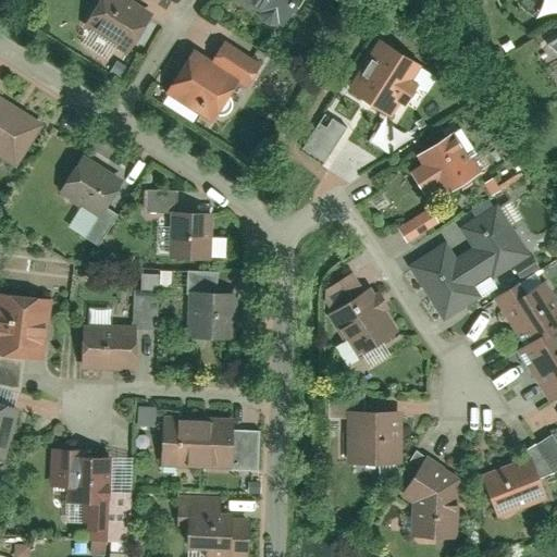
[(153,13),(132,0),(102,0),(85,28),(128,54),(153,13)]
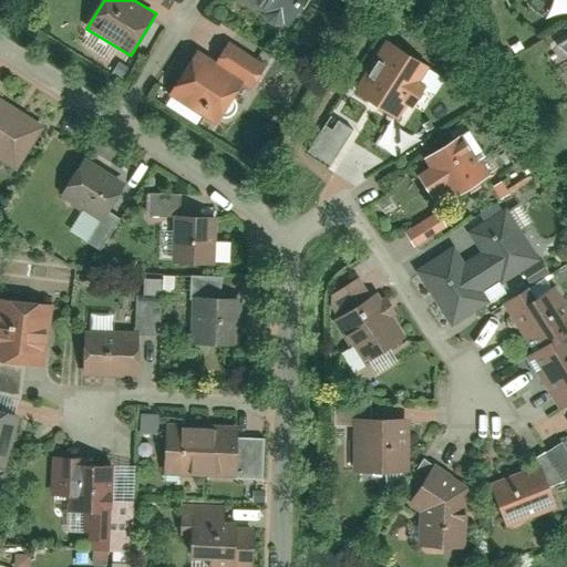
[(240,0),(287,29),(305,0),(240,0)]
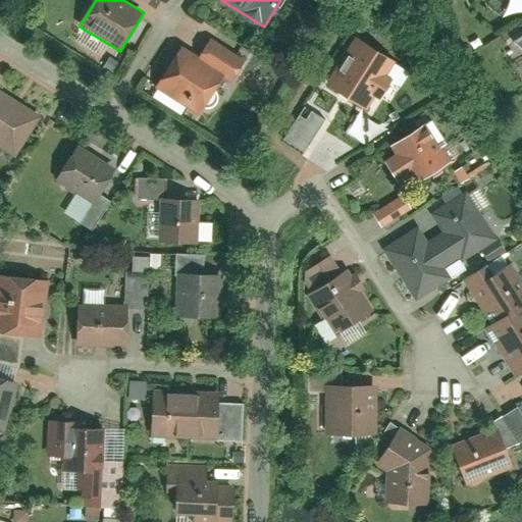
[(356,36),(325,84),(365,108),(373,96),(384,103),(407,67),(356,36)]
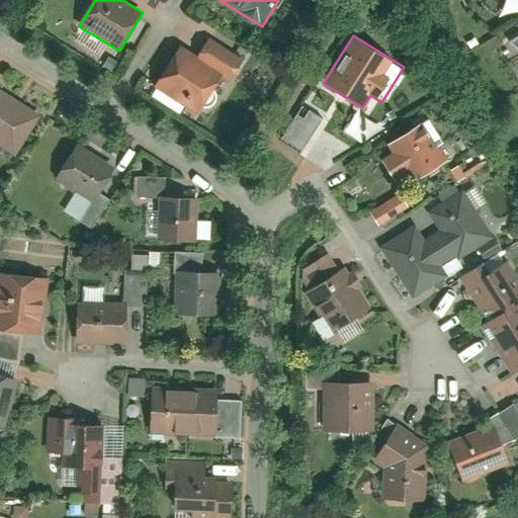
[(245,59),(212,37),(196,62),(178,50),(156,83),(200,112),(225,76),(231,80),(245,59)]
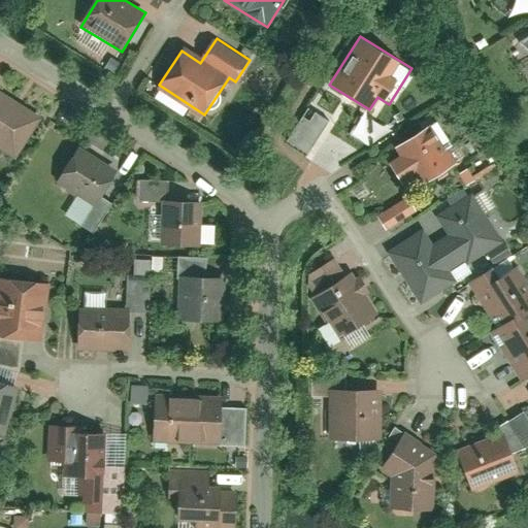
[(40,119),(0,91),(0,147),(14,158),(40,119)]
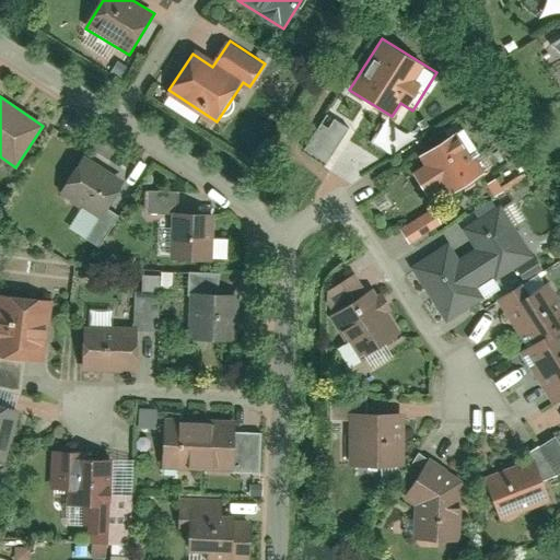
[(469,156),(457,137),(445,144),(443,141),(418,156),(423,166),(412,173),(426,195),(439,186),(446,198),(492,170),(480,150),(469,156)]
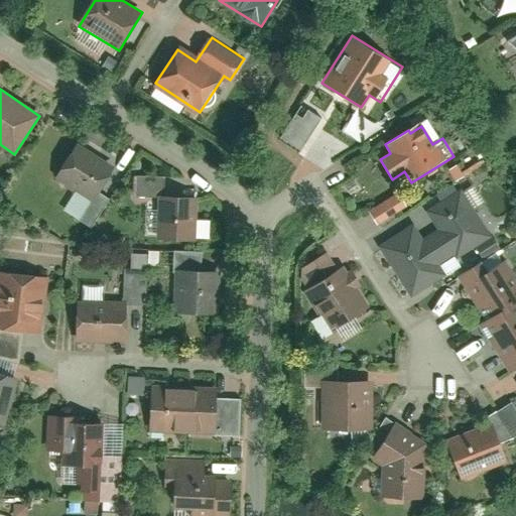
[(72,151),(54,178),(93,203),(110,174),(72,151)]
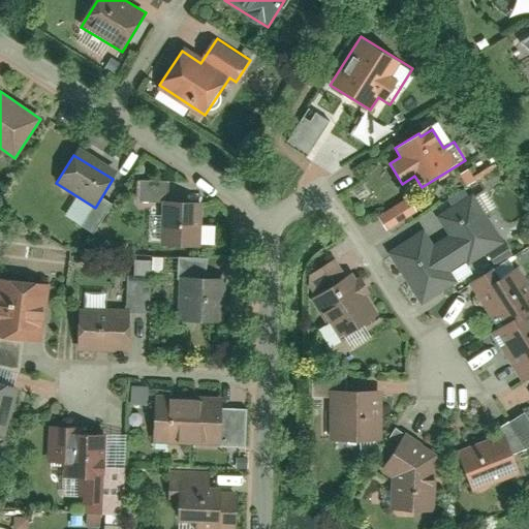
[(143,199),(162,199),(161,245),(198,245),(198,199),(168,199),(168,180),(143,180),(143,199)]
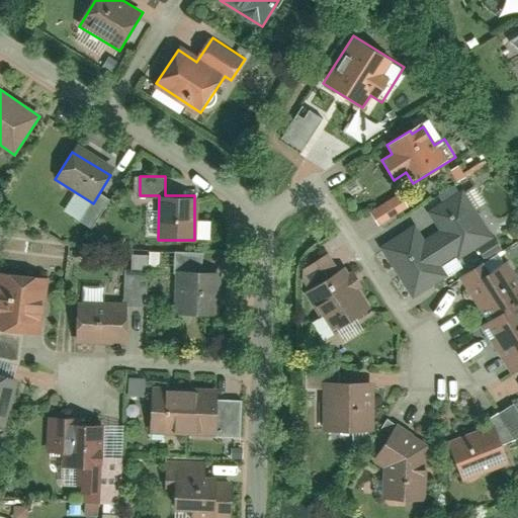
[(417,224),(381,247),(414,297),(447,276),(441,266),(456,255),(459,260),(496,238),(464,189),(428,212),(439,230),(426,238),(417,224)]
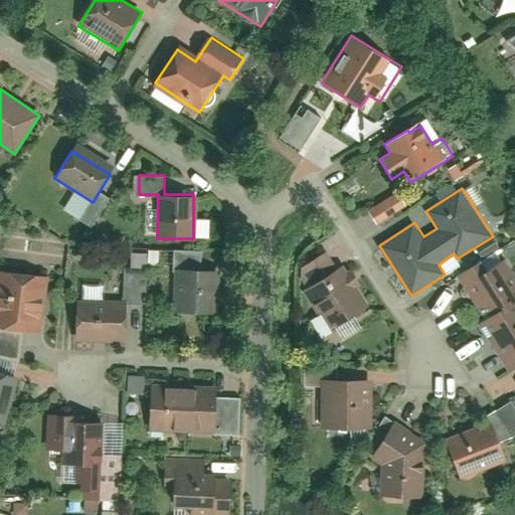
[(366,208),(374,223),(405,207),(397,192),(366,208)]
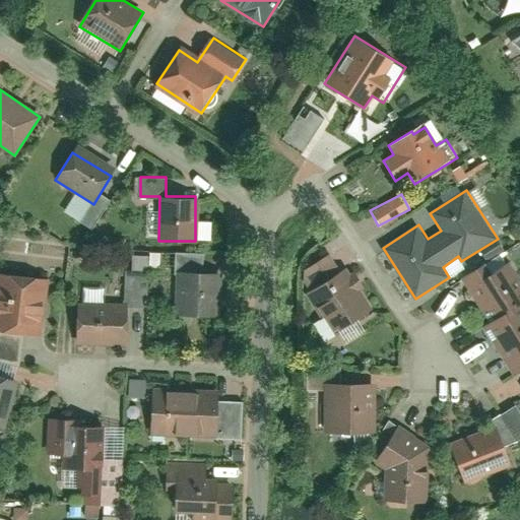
[(176,253),(175,319),(216,320),(217,273),(206,273),(206,253),(176,253)]
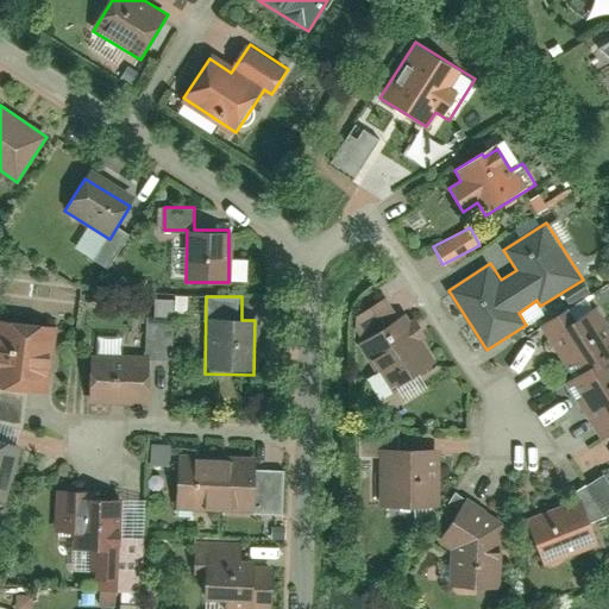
[(155,314),(173,314),(173,299),(155,299),(155,314)]
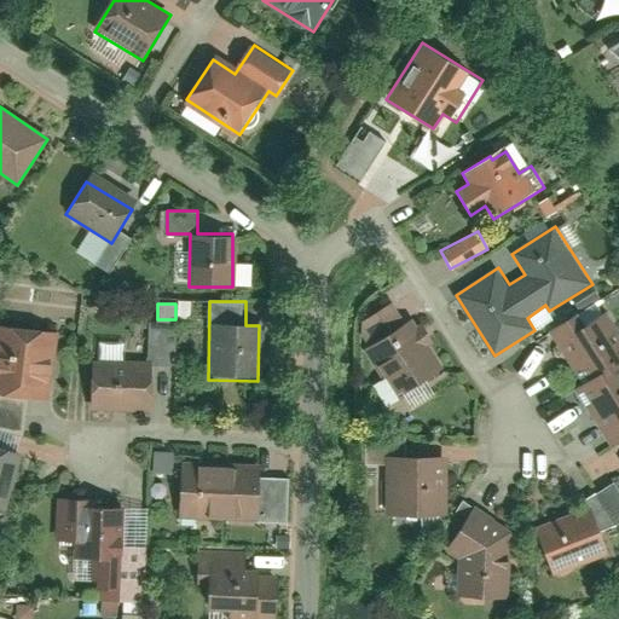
[(576,314),(550,331),(584,386),(576,391),(611,445),(618,439),(618,339),(603,313),(583,325),(576,314)]
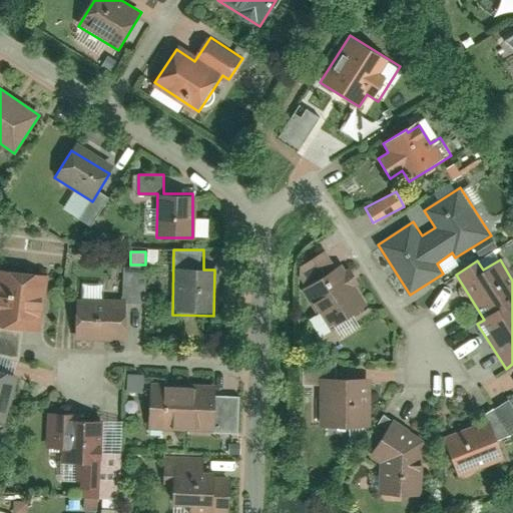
[(361,305),(336,267),(307,286),(331,324),(361,305)]
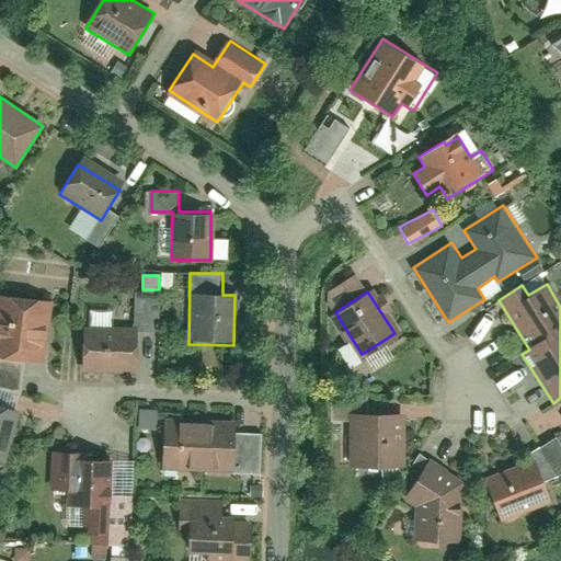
[(53,304),(0,294),(0,387),(21,391),(26,361),(43,363),(53,304)]
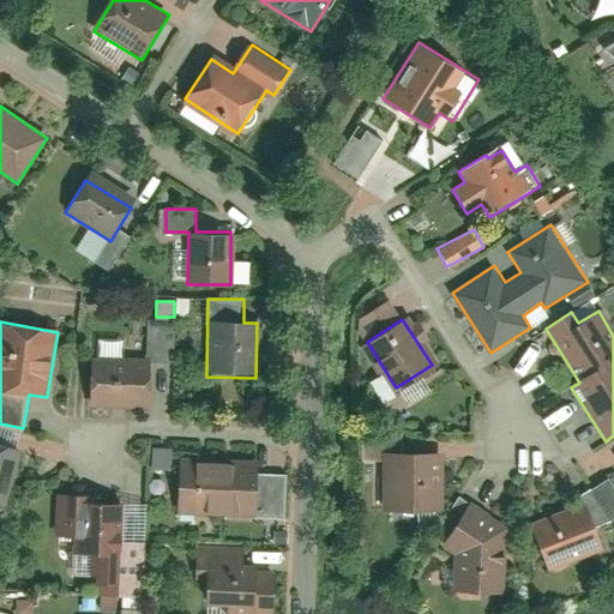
[(150,359),(92,357),(91,405),(149,407),(150,359)]
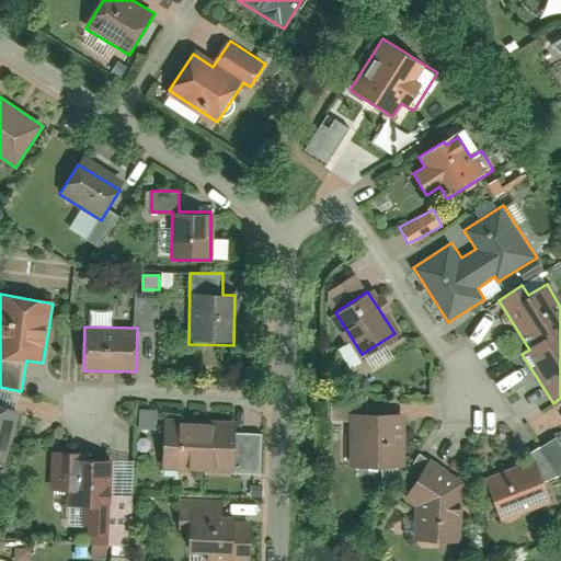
[(0,404),(0,458),(7,460),(19,410),(0,404)]
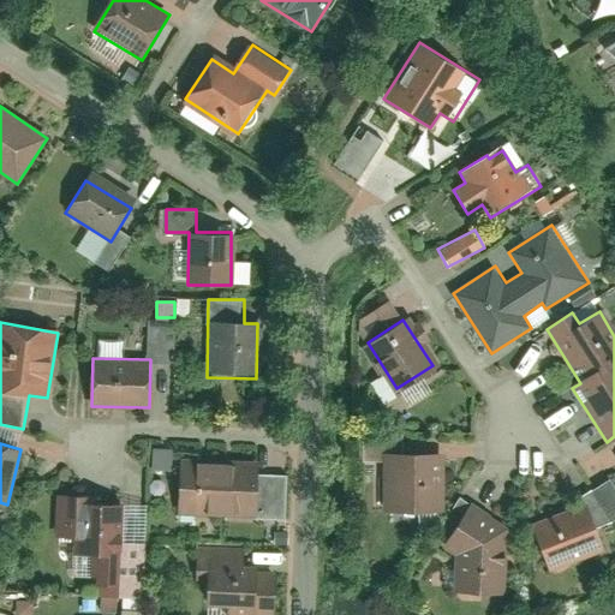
[(384,452),(384,511),(441,512),(441,452),(384,452)]
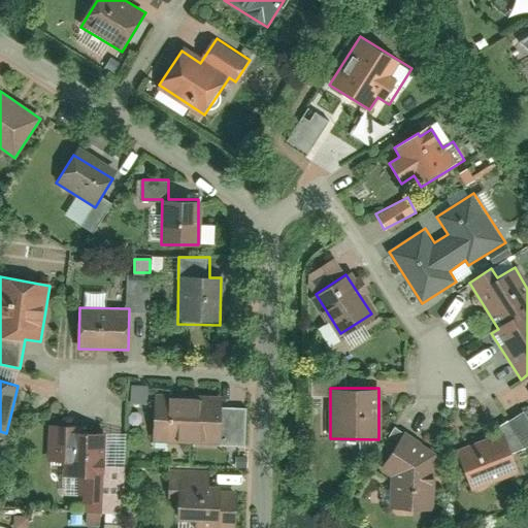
[(188,395),(156,394),(154,439),(187,440),(188,395)]
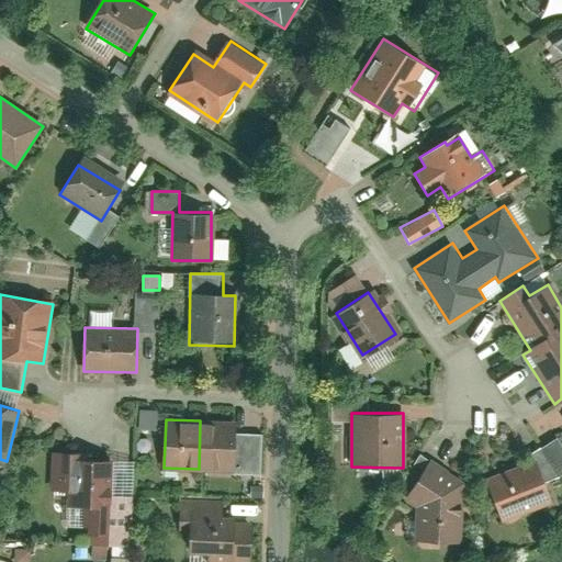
[(235,422),(200,420),(199,469),(234,470),(235,422)]
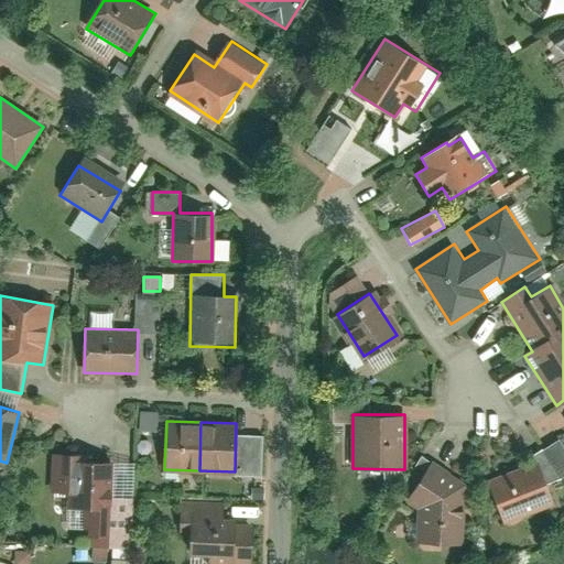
[(79,454),(53,453),(53,494),(66,494),(66,507),(84,507),(84,534),(110,535),(112,459),(79,459),(79,454)]
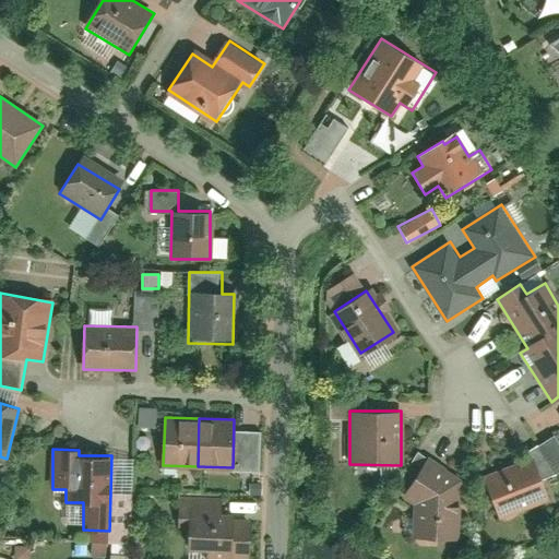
[(550,502),(534,460),(486,477),(502,520),(550,502)]
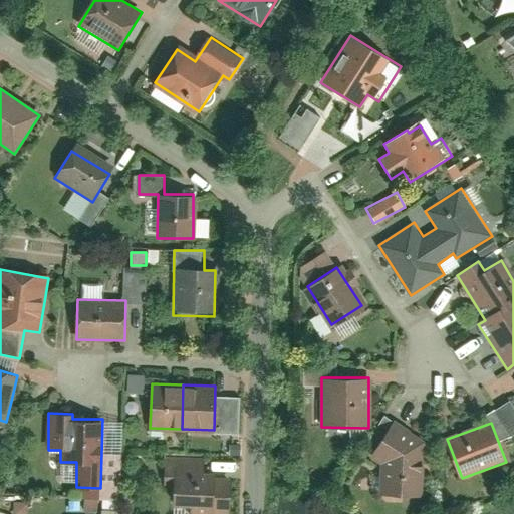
[(380,466),(379,496),(417,497),(418,441),(393,424),(369,456),(380,466)]
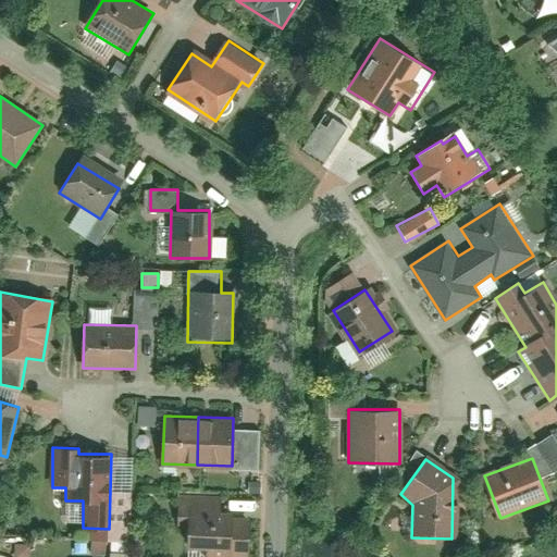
[(222,499),(186,500),(188,552),(206,552),(206,556),(250,556),(249,511),(222,511),(222,499)]
